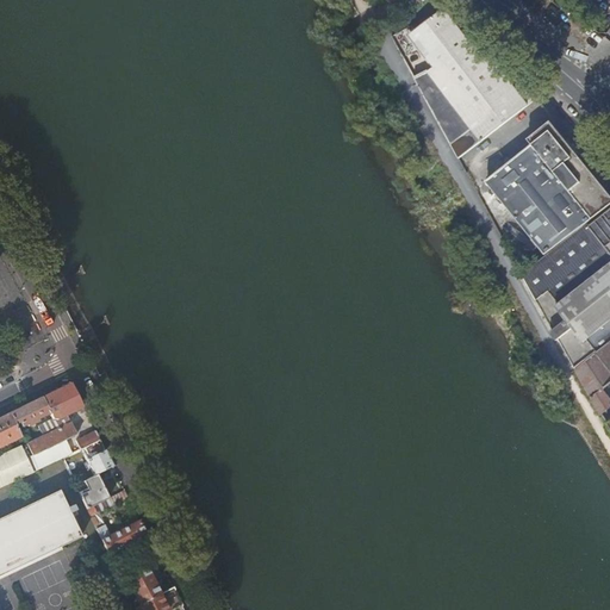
[(472,129),(518,93),(474,37),(470,41),(443,10),(410,36),(435,68),(430,72),(472,129)]
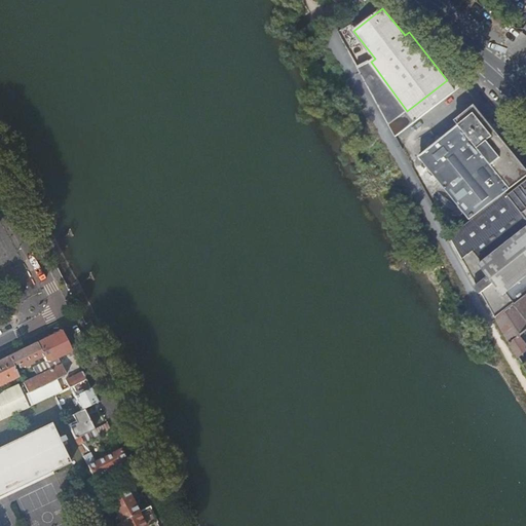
[(377,104),(389,125),(407,111),(371,62),(362,68),(377,104)]
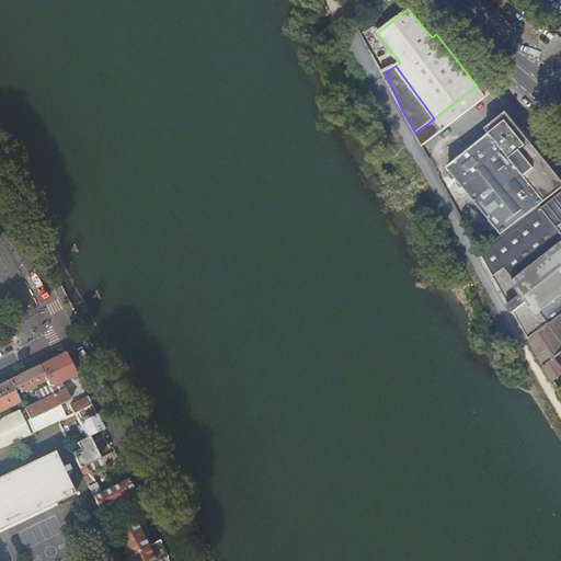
[(422,146),(487,96),(477,86),(434,118),(415,134),(422,146)]
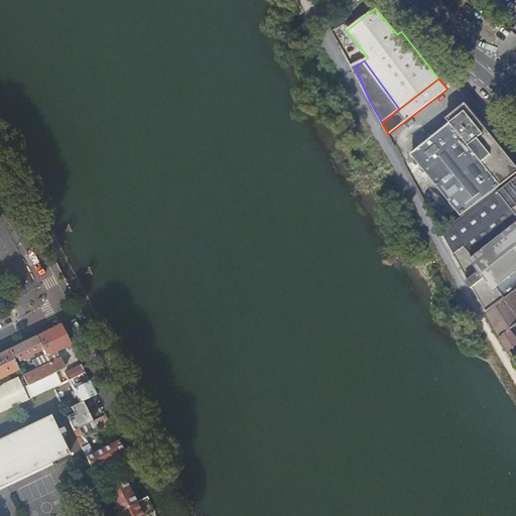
[(498,188),(515,175),(515,162),(473,108),(453,122),(441,131),(413,153),(431,175),(464,216),(498,188)]
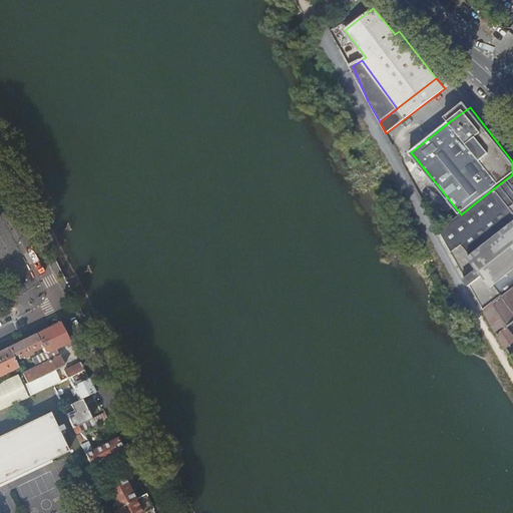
[(512,206),(512,177),(497,190),(495,187),(461,214),(461,215),(443,229),(459,249),(512,206)]
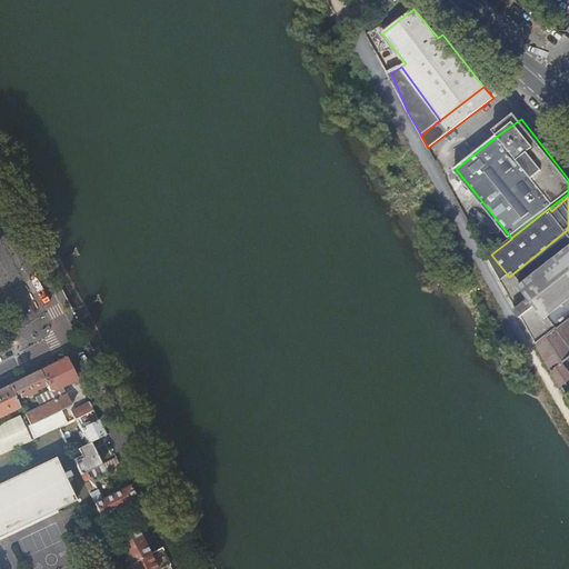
[(568,229),(509,277),(502,283),(538,345),(568,319),(568,229)]
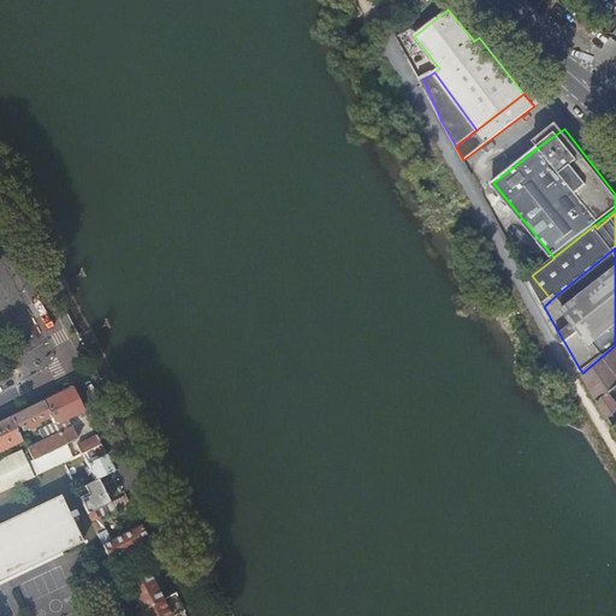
[(615,345),(582,373),(610,418),(615,412),(615,403),(609,394),(615,388),(615,345)]
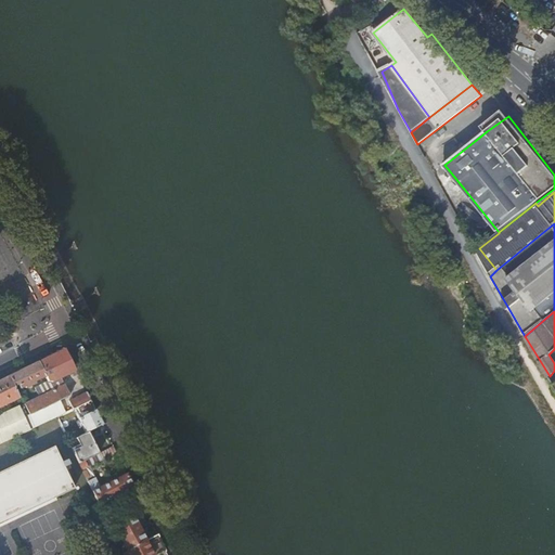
[(60,351),(67,366),(73,363),(65,348),(60,351)]
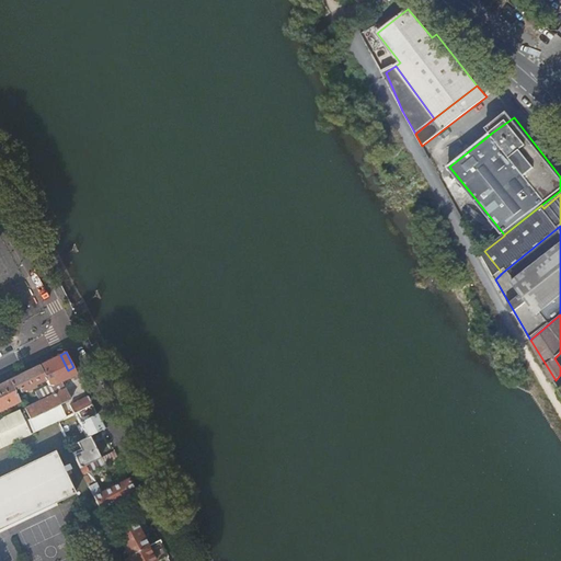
[(47,380),(68,370),(60,355),(39,365),(42,368),(47,380)]
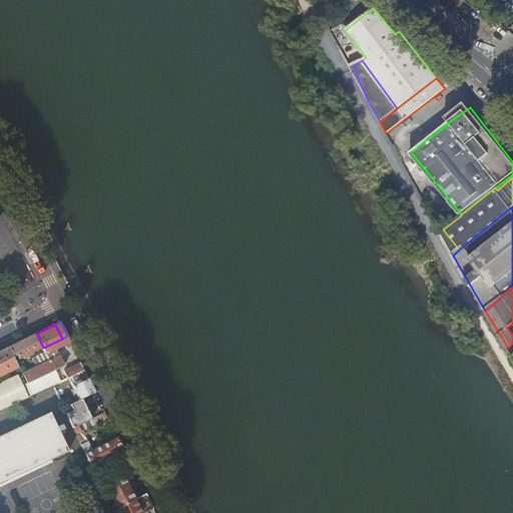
[(34,353),(43,348),(38,337),(36,334),(10,347),(15,358),(18,356),(20,360),(21,359),(24,357),(25,359),(34,355),(33,353),(34,353)]
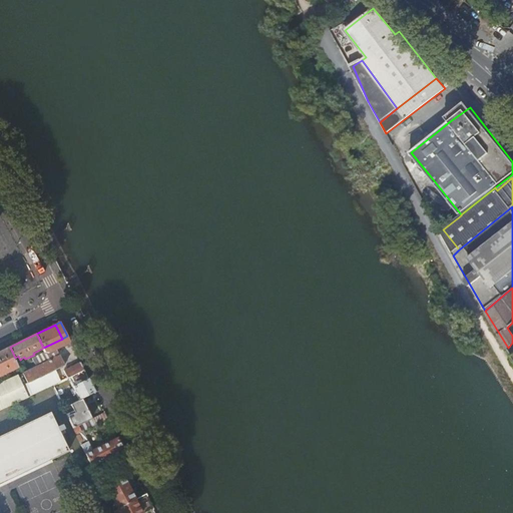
[(67,336),(62,339),(43,348),(45,352),(46,354),(57,349),(70,342),(67,336)]
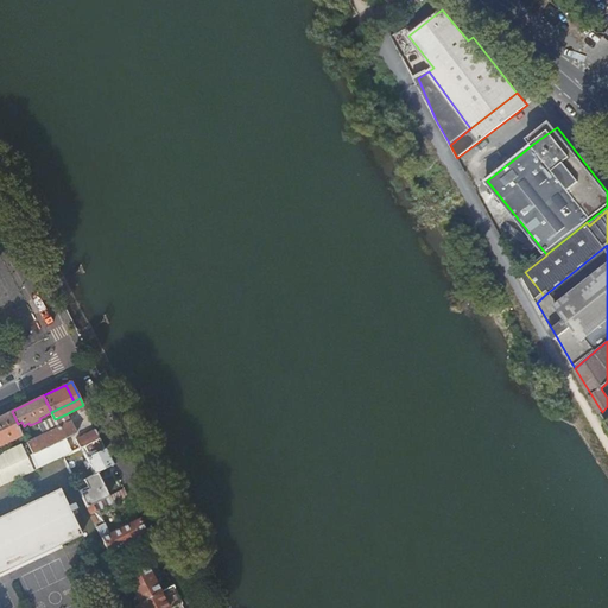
[(18,424),(12,411),(0,416),(0,447),(23,436),(18,424)]
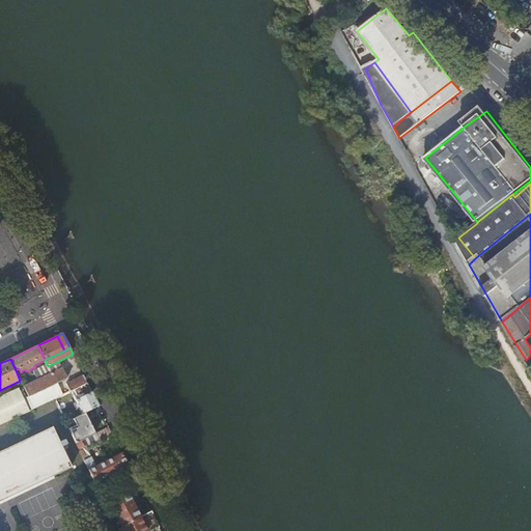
[(47,364),(45,360),(35,365),(37,369),(47,364)]
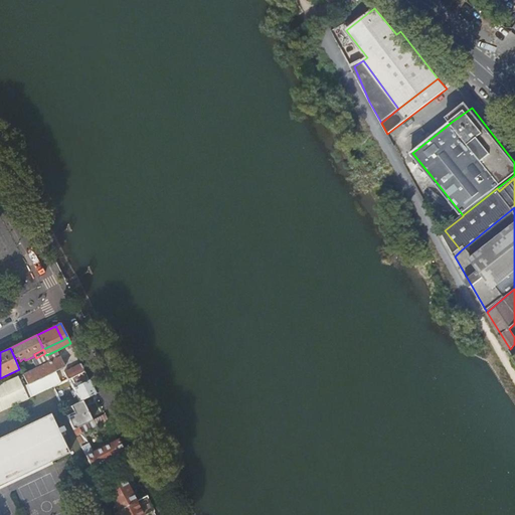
[(65,367),(57,350),(46,355),(49,362),(37,368),(24,375),(29,385),(55,372),(65,367)]
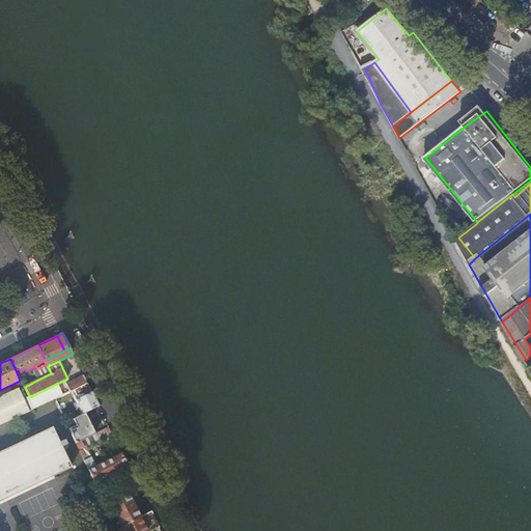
[(48,366),(47,364),(37,369),(34,370),(38,380),(51,373),(48,366)]
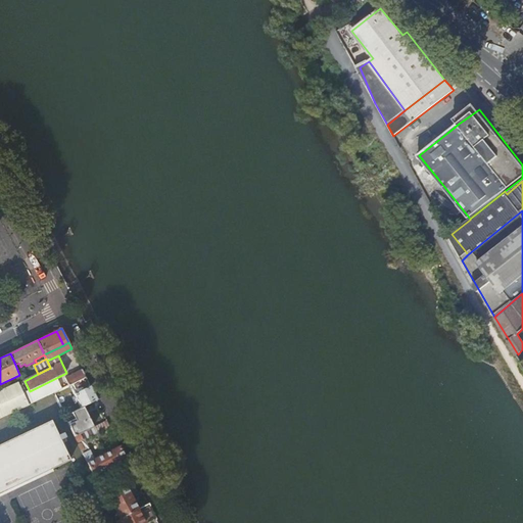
[(68,385),(85,377),(82,369),(63,377),(67,385),(68,385)]
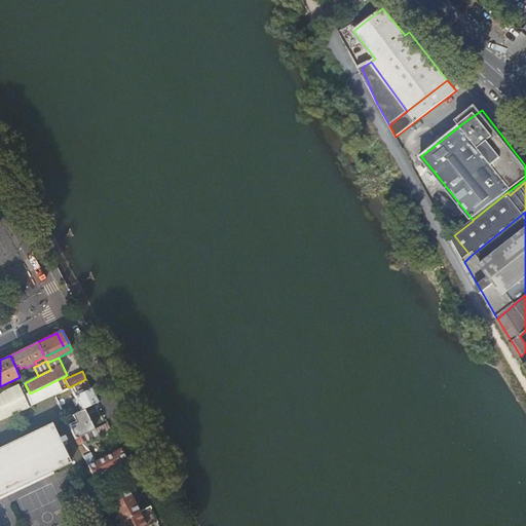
[(89,387),(85,379),(69,387),(73,395),(89,387)]
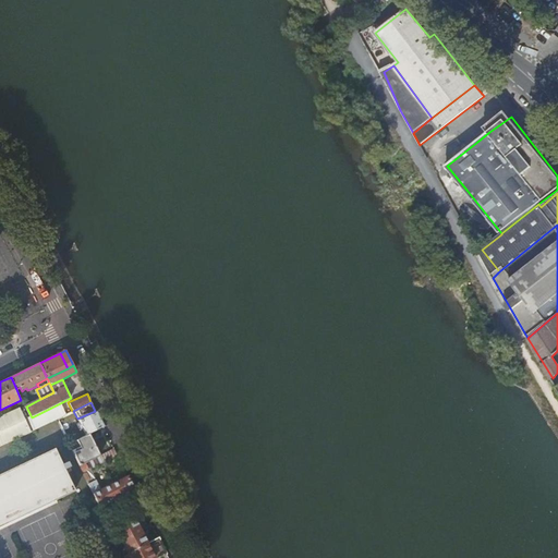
[(67,414),(60,403),(32,417),(25,420),(31,432),(58,419),(67,414)]
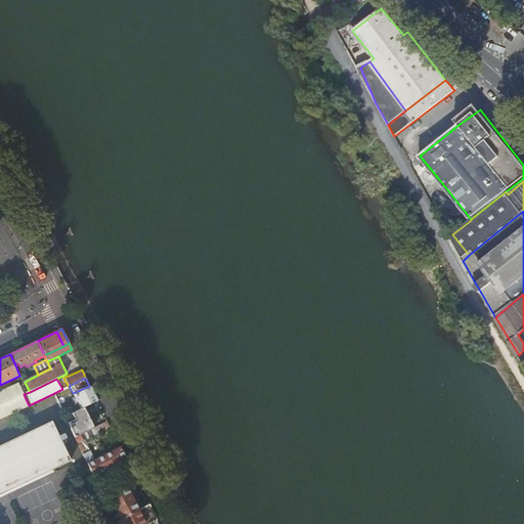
[(0,418),(29,405),(24,394),(19,384),(0,392),(0,418)]
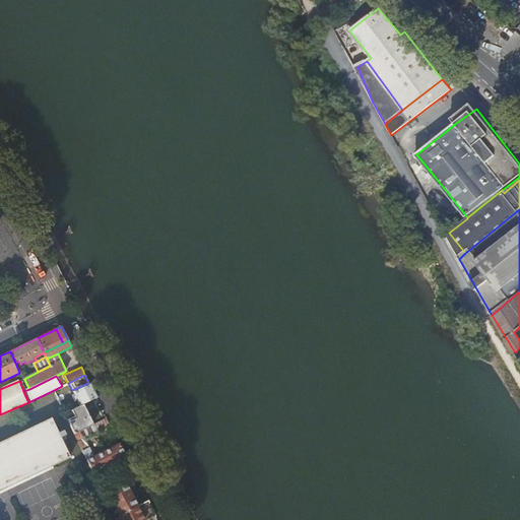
[(95,397),(88,383),(72,390),(70,392),(77,405),(81,403),(95,397)]
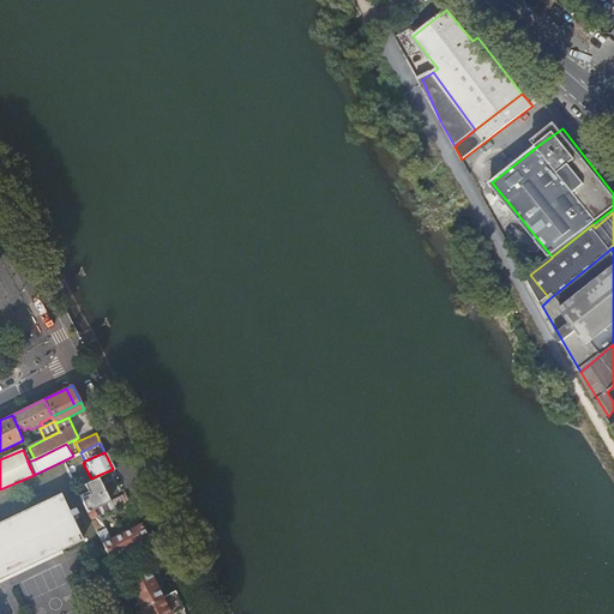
[(116,475),(113,469),(96,476),(100,483),(116,475)]
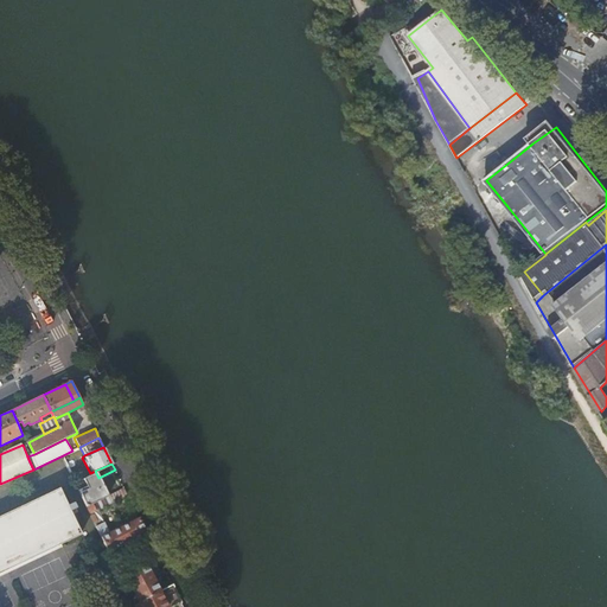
[(98,478),(95,471),(90,473),(80,479),(84,489),(80,491),(88,506),(94,504),(95,503),(102,499),(108,496),(98,478)]
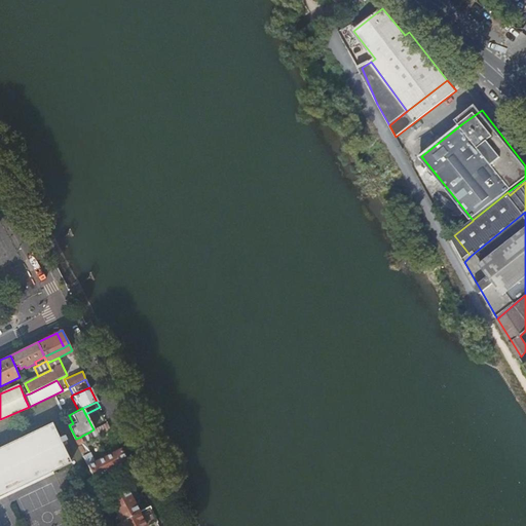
[(111,430),(107,423),(94,429),(88,433),(92,440),(111,430)]
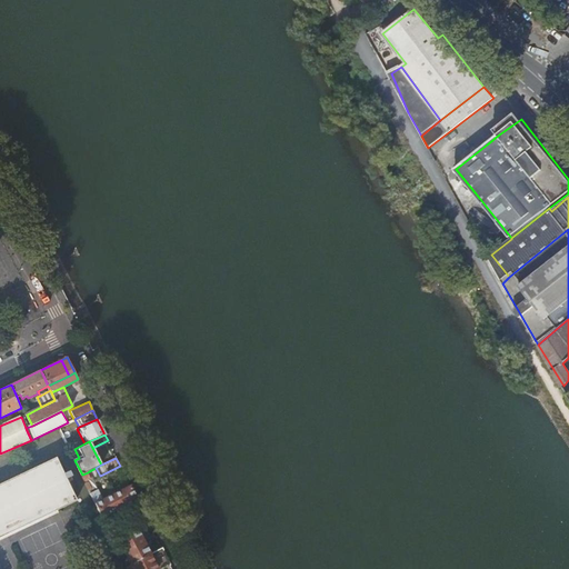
[(57,459),(0,486),(0,536),(76,500),(57,459)]
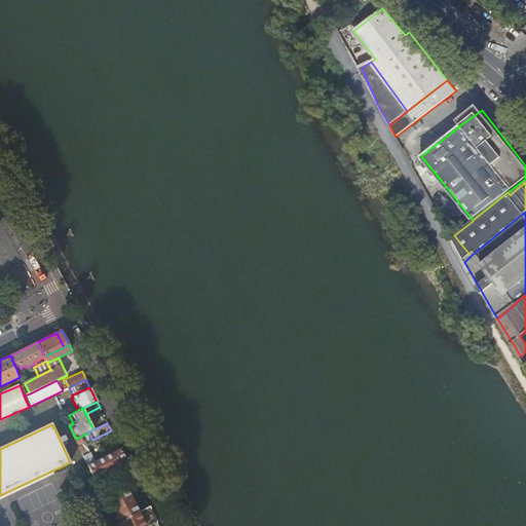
[(88,433),(82,436),(86,443),(92,440),(88,433)]
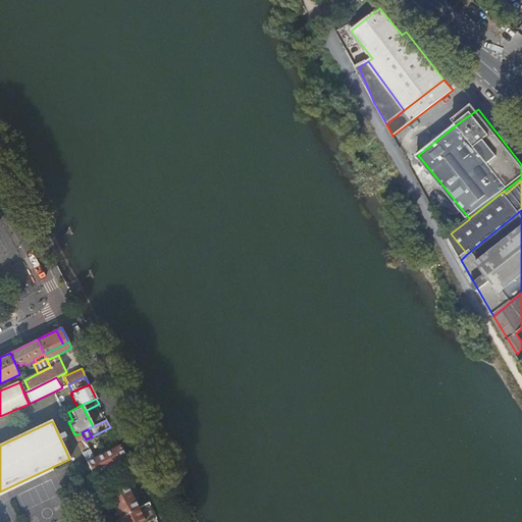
[(87,448),(83,450),(84,453),(91,449),(86,439),(82,432),(81,433),(87,448)]
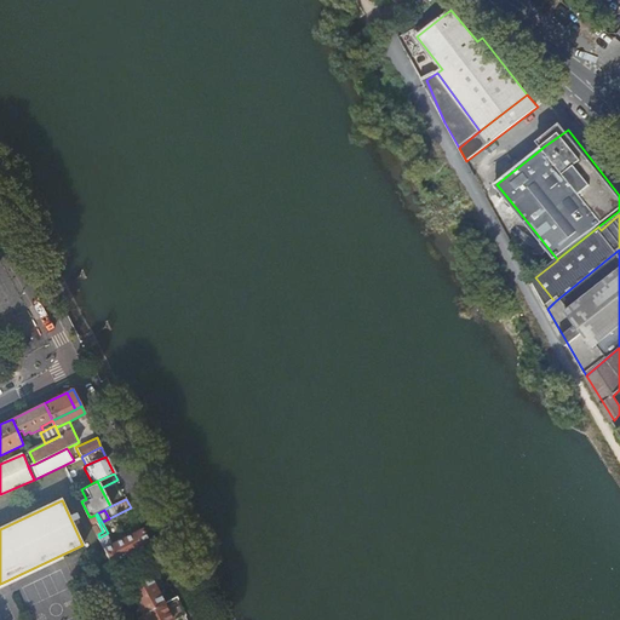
[(96,515),(90,517),(98,534),(103,532),(96,515)]
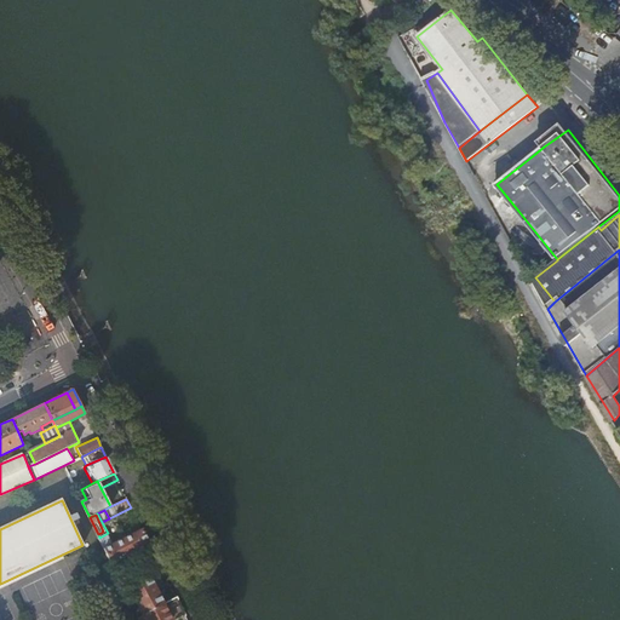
[(150,545),(143,529),(113,545),(104,549),(113,564),(150,545)]
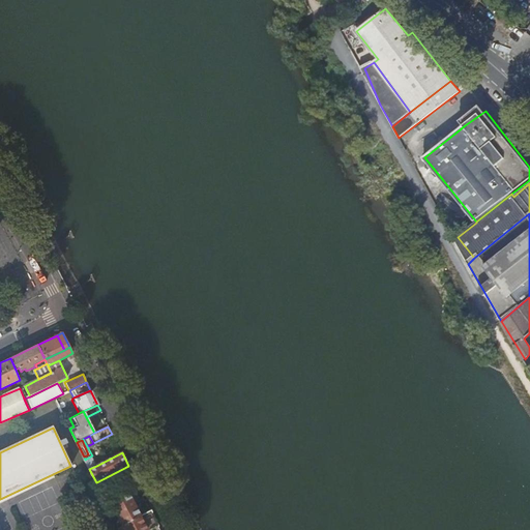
[(92,455),(85,460),(89,469),(96,466),(92,455)]
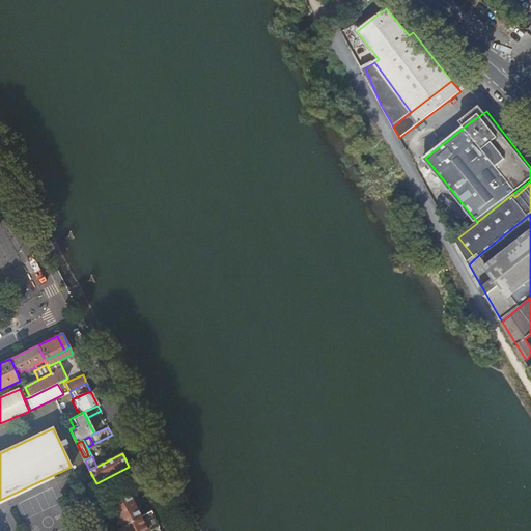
[(118,529),(141,518),(128,492),(106,502),(118,529)]
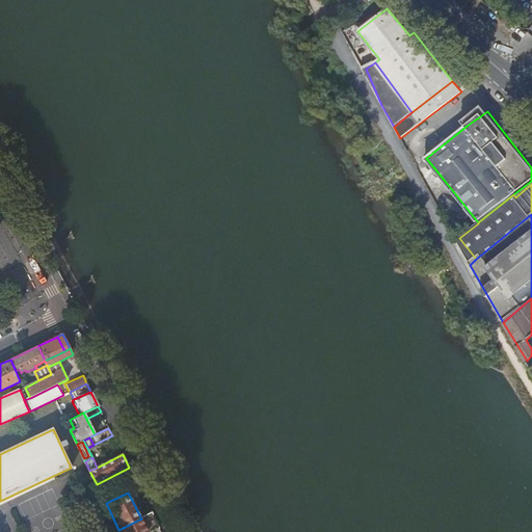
[(150,531),(158,528),(151,513),(141,519),(147,531),(150,531)]
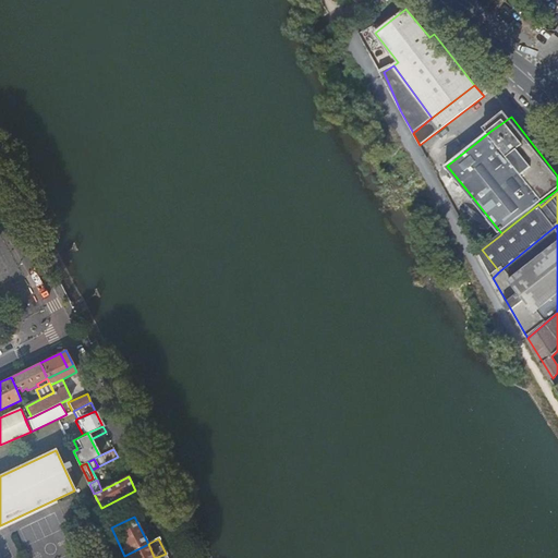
[(154,557),(148,544),(124,556),(125,557),(154,557)]
